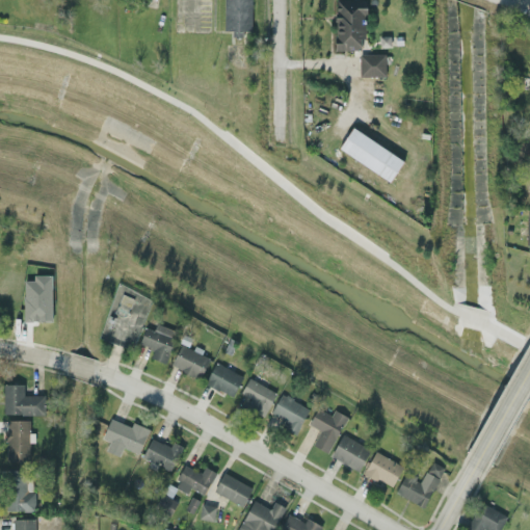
[(224,0),(224,32),(233,32),(233,37),(244,37),(244,32),(253,32),(253,0),(224,0)]
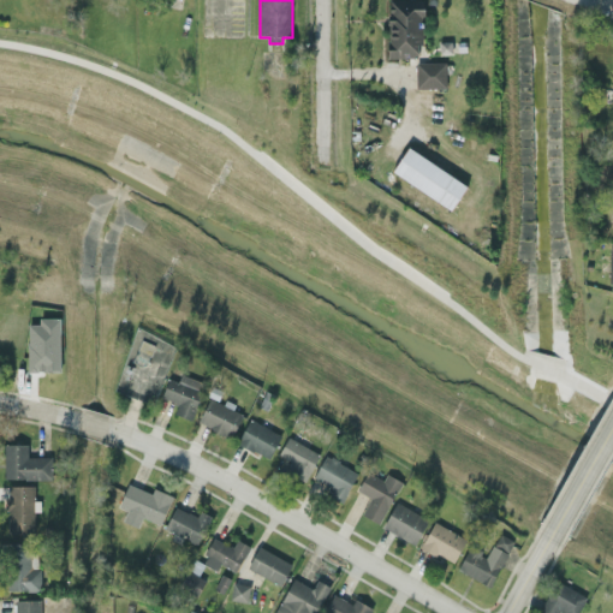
[(391,59),(424,58),(422,7),(388,9),(391,59)]
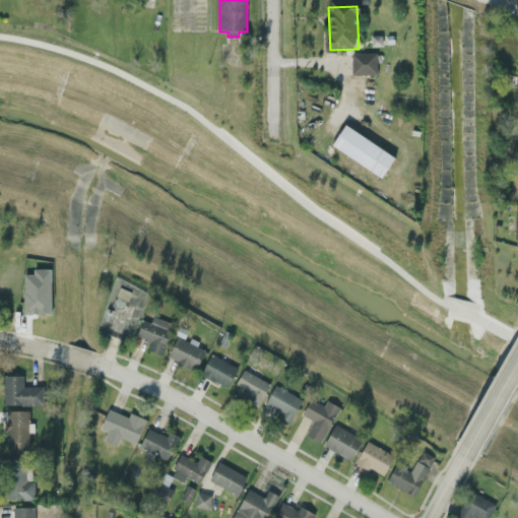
[(352,76),(378,75),(378,54),(351,55),(352,76)]
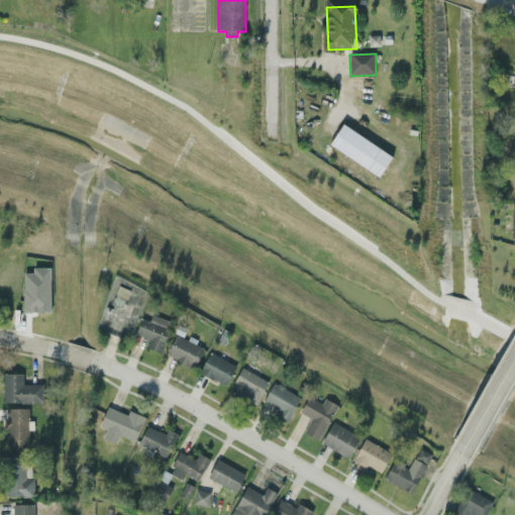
[(381,178),(393,157),(343,125),(330,145),(381,178)]
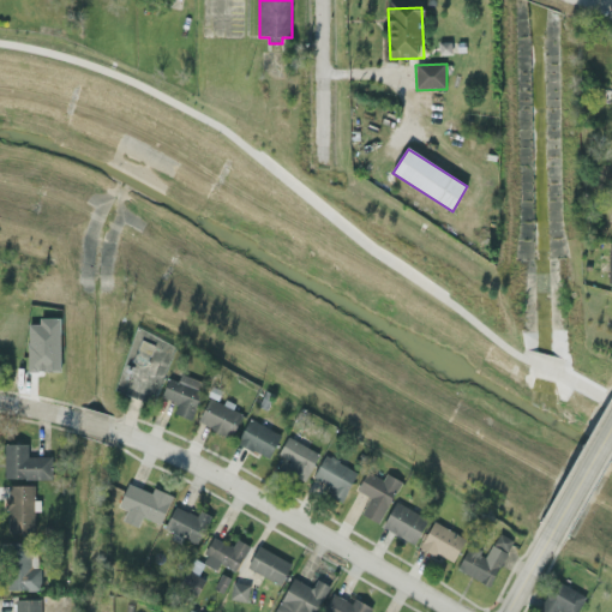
[(61,319),(40,319),(40,325),(28,325),(29,373),(61,373),(61,319)]
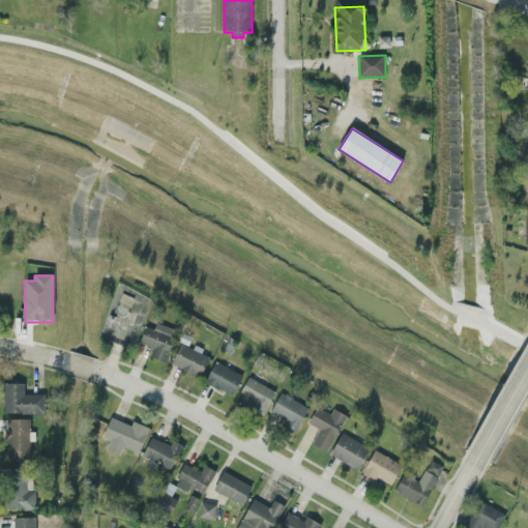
[(166,363),(178,331),(156,323),(154,330),(146,327),(140,344),(154,349),(151,357),(166,363)]
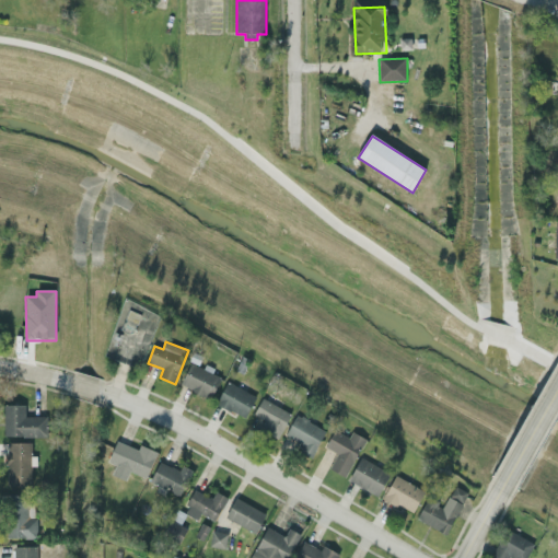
[(212,374),(213,372),(193,362),(181,386),(211,400),(222,379),(212,374)]
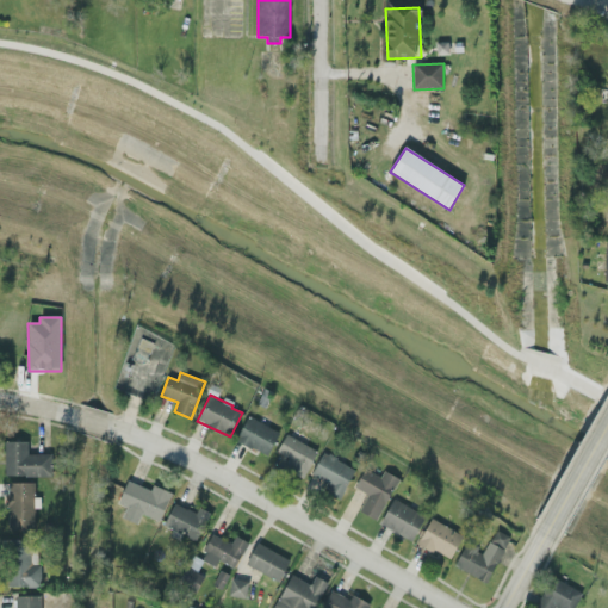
[(268,457),(280,433),(248,417),(236,441),(268,457)]
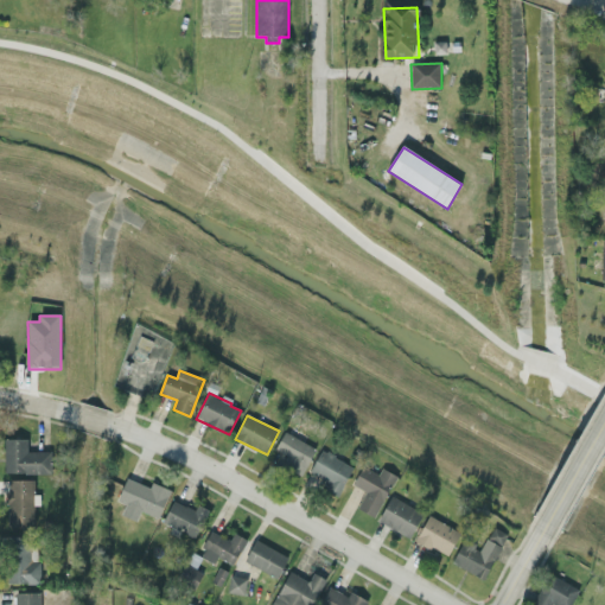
[(275,451),(282,454),(278,463),(301,476),(317,450),(285,432),(275,451)]
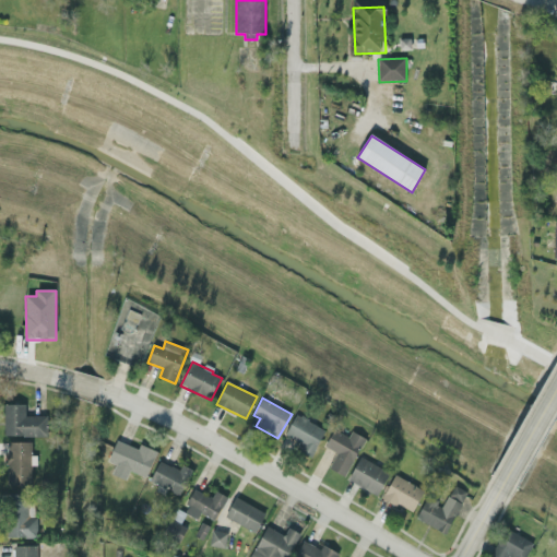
[(26,405),(4,405),(6,437),(48,436),(47,416),(26,417),(26,405)]
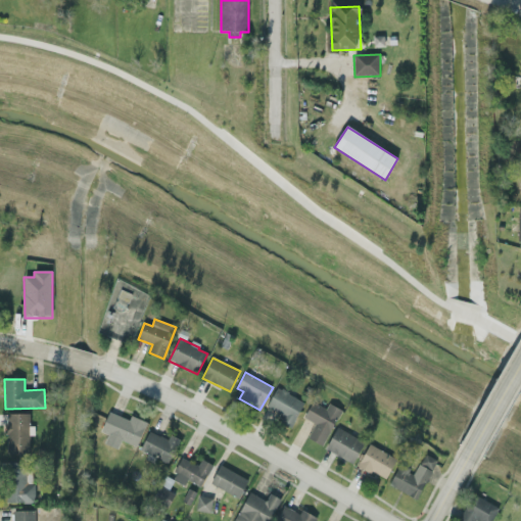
[(265,413),(293,426),(304,401),(277,388),(265,413)]
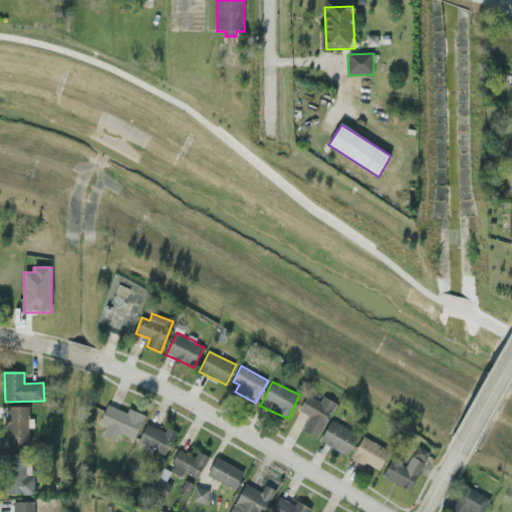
[(317,439),(336,404),(323,397),(320,403),(307,396),(299,411),(309,417),(302,431),(317,439)]
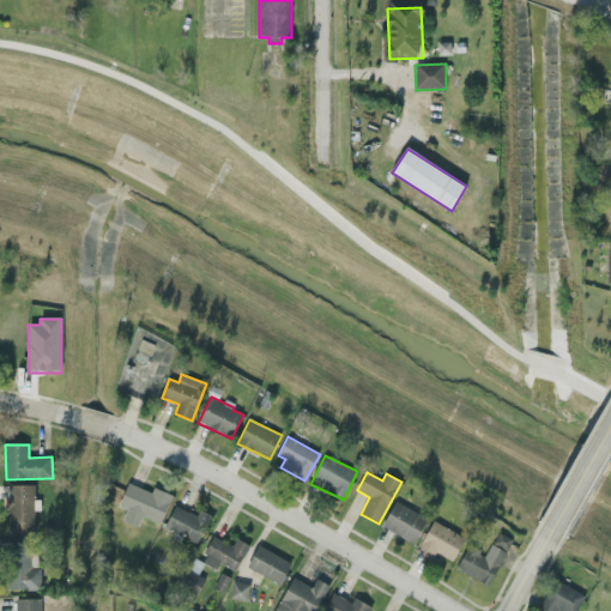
[(174,496),(155,488),(152,492),(128,483),(119,507),(127,510),(123,521),(139,527),(143,518),(161,525),(174,496)]
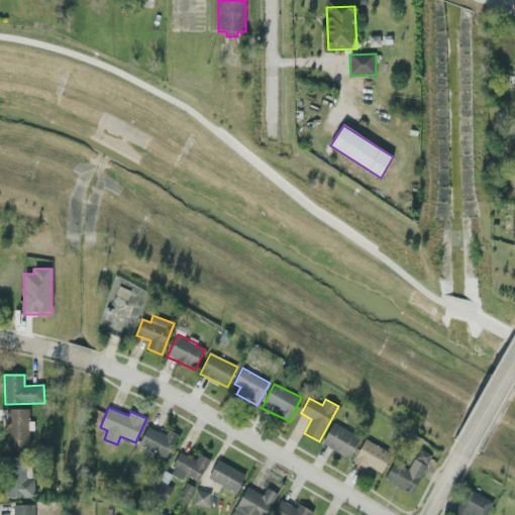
[(29,430),(32,430),(31,409),(7,410),(8,449),(30,449),(29,430)]
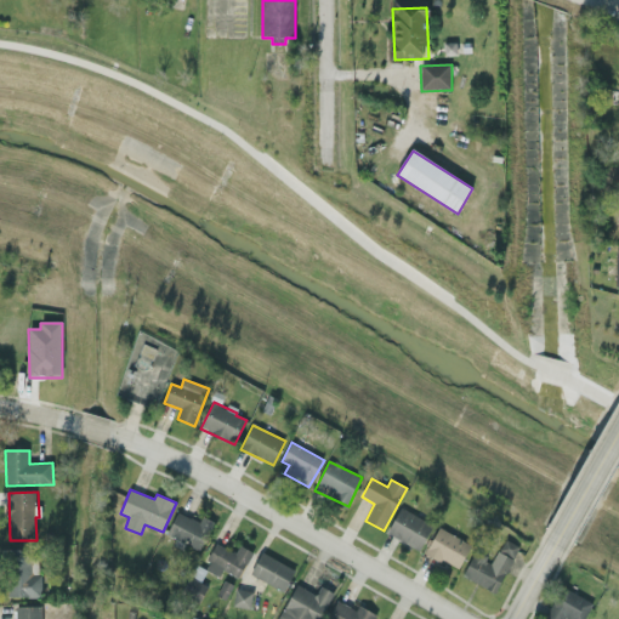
[(387,537),(421,551),(433,523),(399,509),(387,537)]
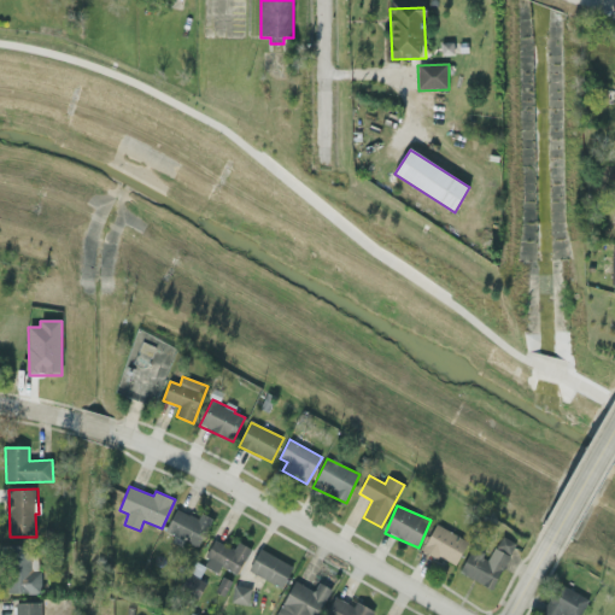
[(212,520),(201,514),(198,520),(177,509),(165,532),(198,549),(212,520)]
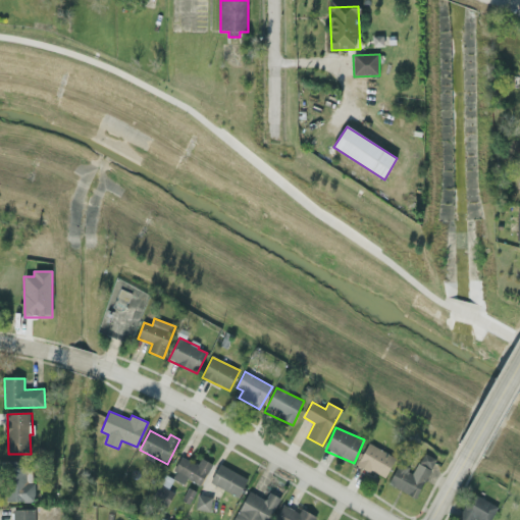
[(358,465),(384,479),(397,459),(369,444),(358,465)]
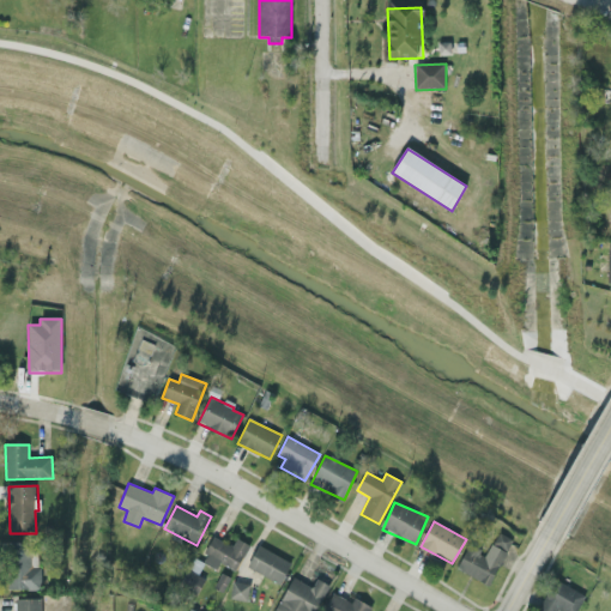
[(491,587),(513,540),(497,533),(487,556),(467,548),(457,570),(491,587)]
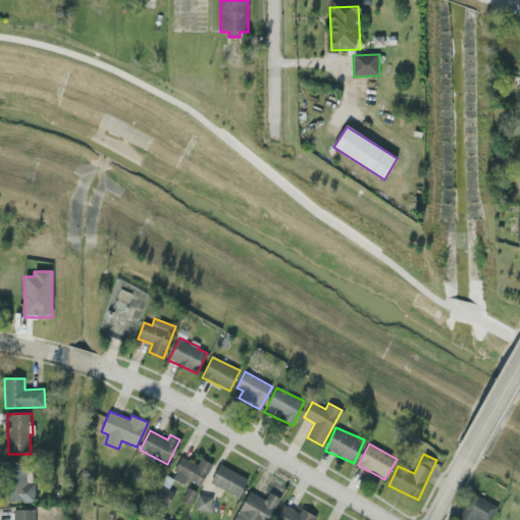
[(187,480),(202,487),(212,464),(201,459),(199,465),(180,458),(171,479),(185,485),(187,480)]
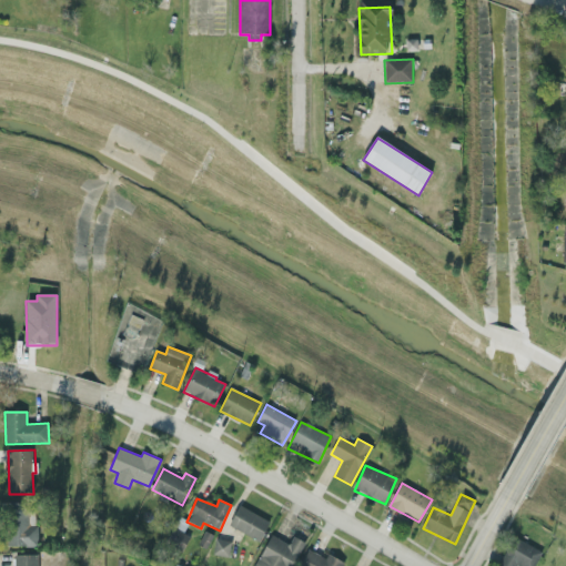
[(8,547),(37,547),(38,503),(8,503),(8,547)]
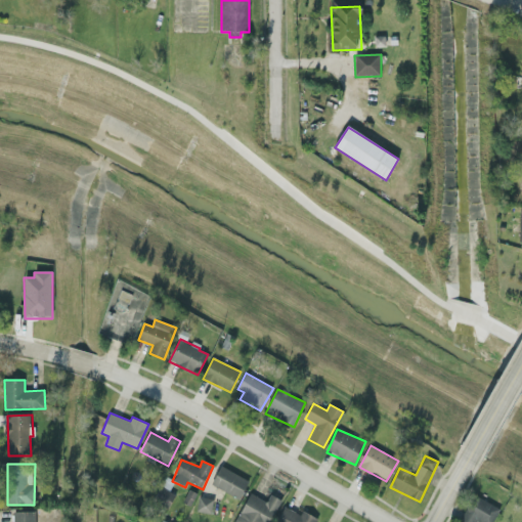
[(211,486),(241,499),(250,480),(220,467),(211,486)]
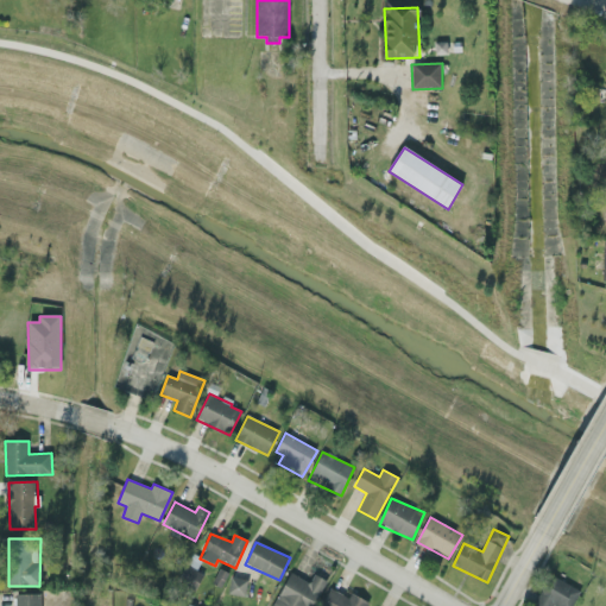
[(313,605),(327,581),(314,575),(309,584),(290,573),(272,605),(313,605)]
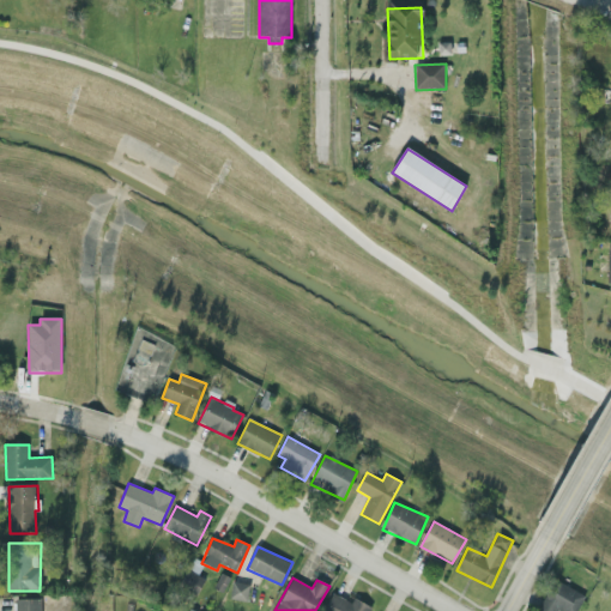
[(578,610),(586,597),(556,581),(540,610),(558,610),(578,610)]
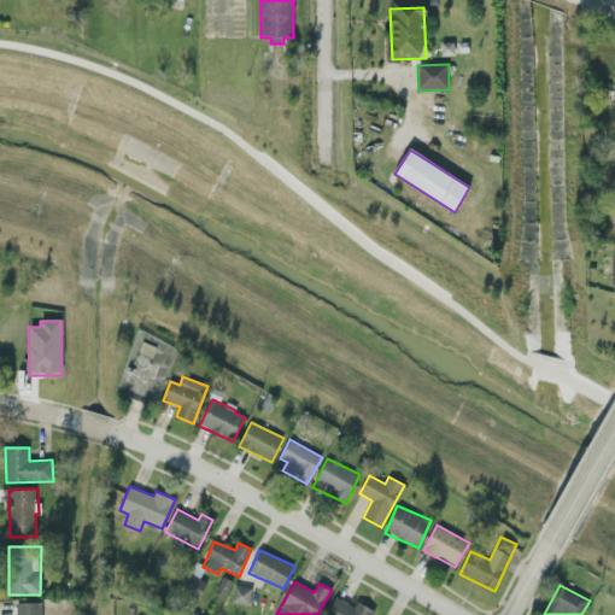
[(251,589),(234,587),(232,604),(250,605),(251,589)]
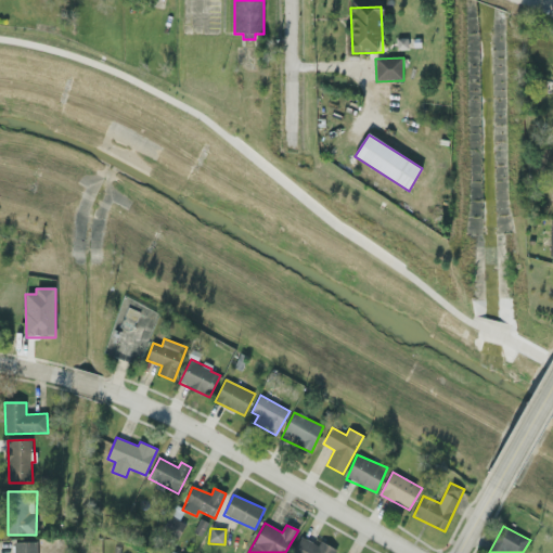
[(334,552),(336,550),(321,542),(318,547),(303,538),(295,552),(334,552)]
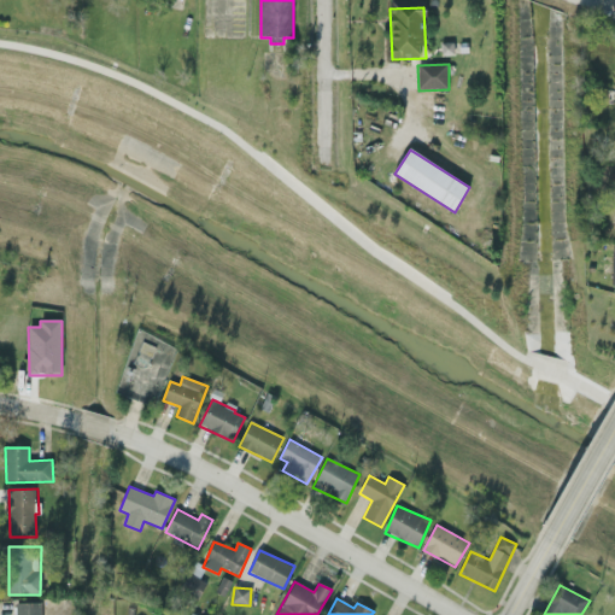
[(41,614),(41,603),(16,604),(16,614),(41,614)]
